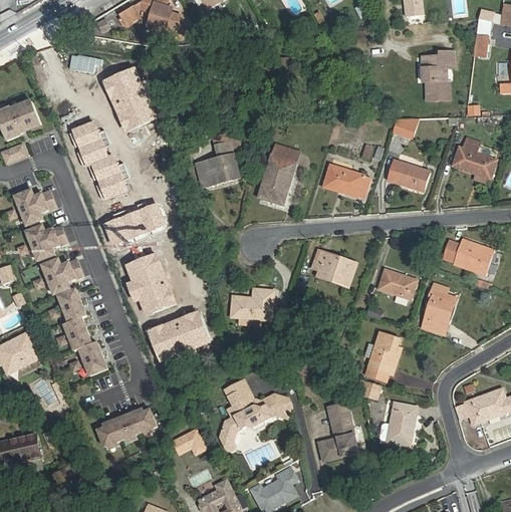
[(141,0),(119,15),(126,25),(132,22),(131,20),(138,15),(135,11),(138,9),(151,12),(148,23),(163,27),(162,33),(171,36),(172,33),(176,19),(177,16),(168,13),(169,9),(162,7),(163,2),(165,3),(166,0),(141,0)]
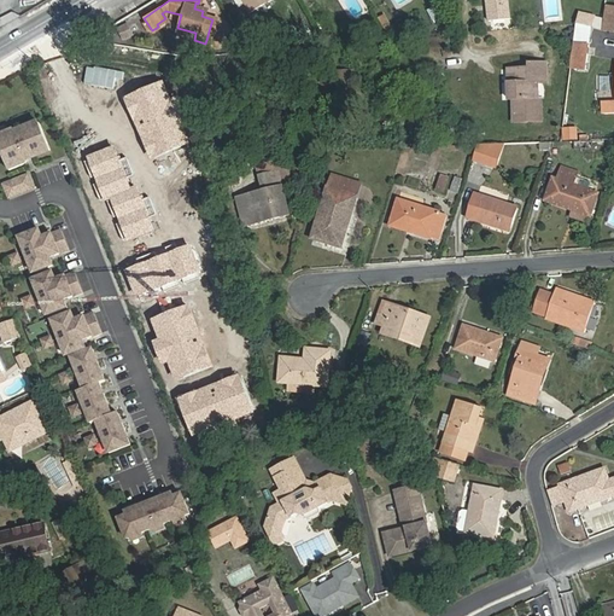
[(240,0),(246,11),(265,0),(240,0)]
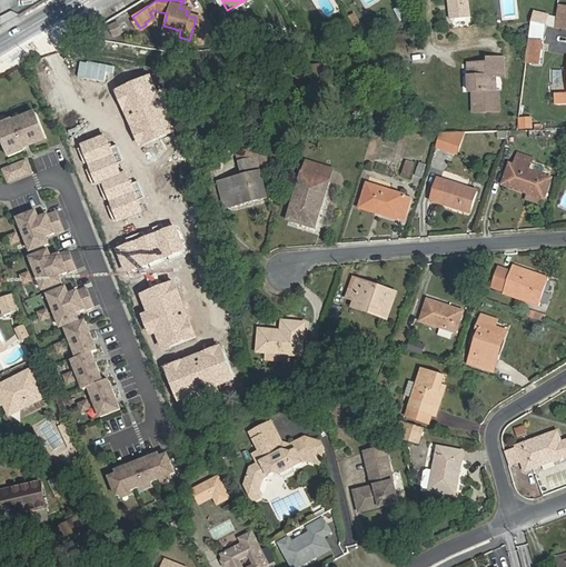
[(446,0),(448,19),(467,18),(465,0),(446,0)]
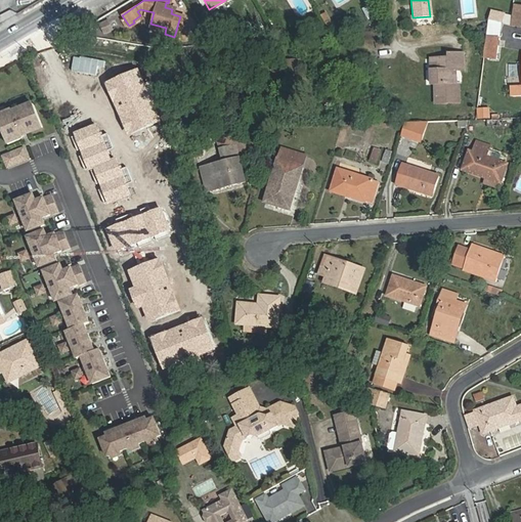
[(508,22),(520,26),(520,16),(520,5),(511,4),(510,11),(509,15),(508,22)]
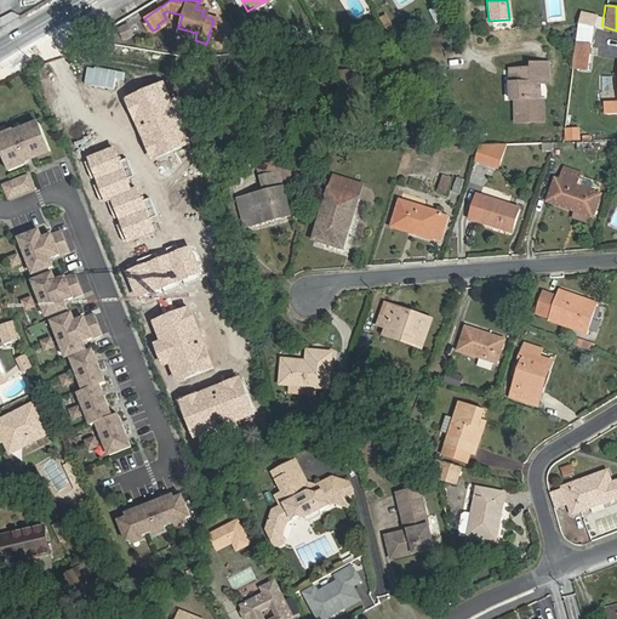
[(604,13),(577,11),(576,24),(590,26),(601,26),(603,18),(604,13)]
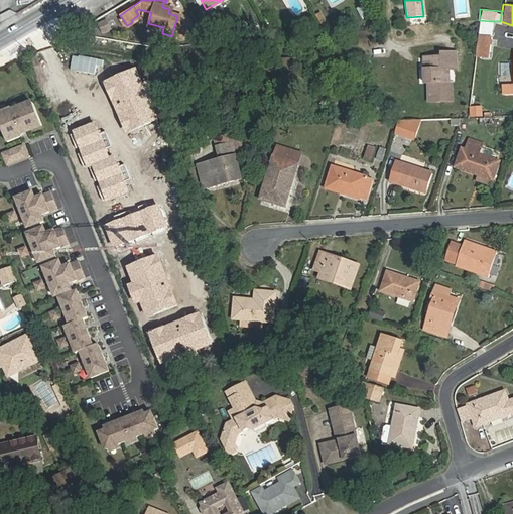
[(318,10),(312,15),(322,26),(328,21),(318,10)]
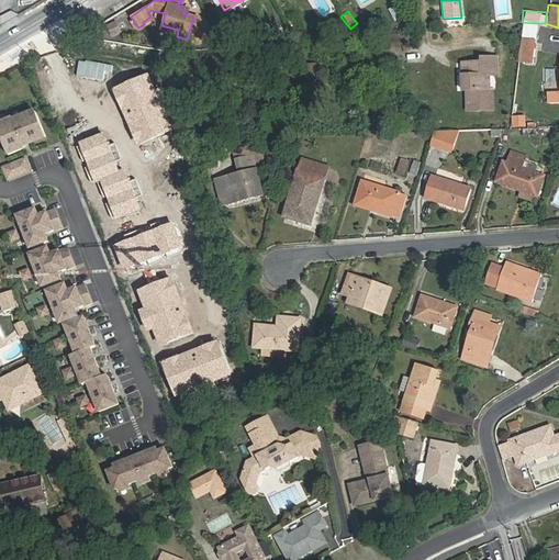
[(114,21),(105,25),(111,35),(119,31),(114,21)]
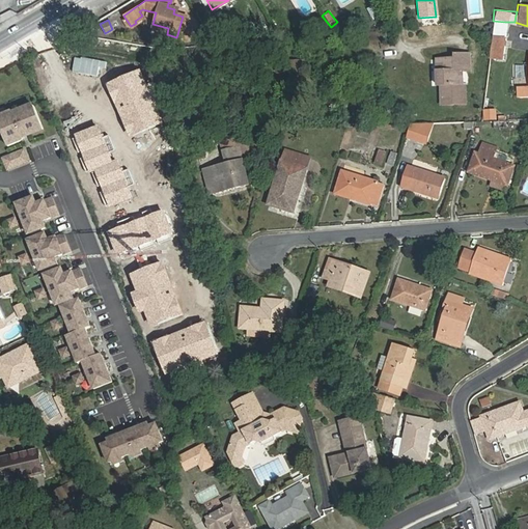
[(190,22),(182,20),(177,34),(186,37),(190,22)]
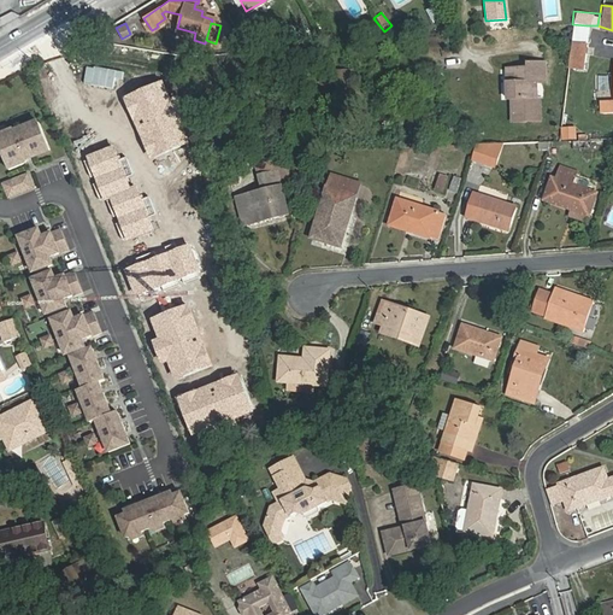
[(587,25),(572,24),(570,42),(583,44),(587,25)]
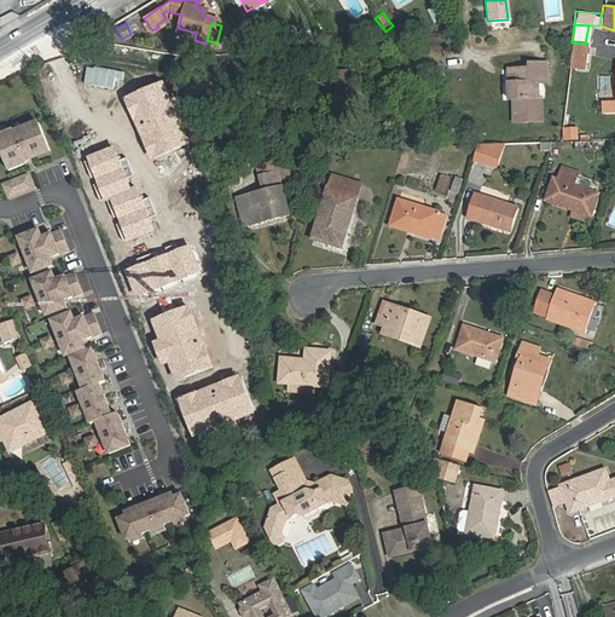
[(178,28),(175,34),(195,40),(196,33),(178,28)]
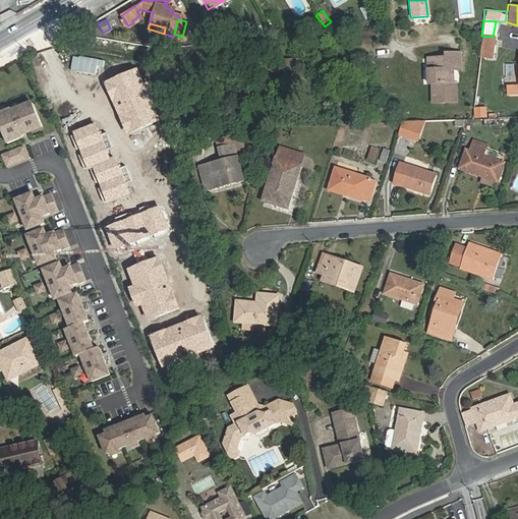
[(493,37),(481,36),(478,56),(492,58),(495,38),(493,37)]
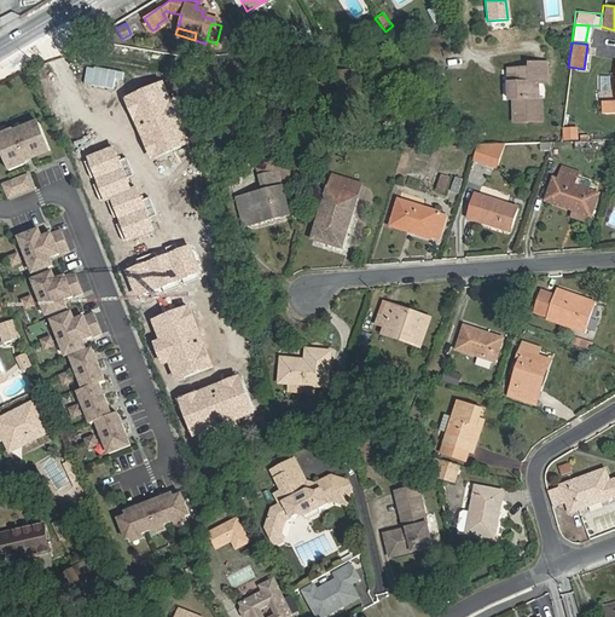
[(545,62),(528,62),(528,67),(514,67),(514,81),(508,81),(509,98),(512,98),(514,120),(540,119),(540,96),(537,96),(537,81),(545,81),(545,62)]
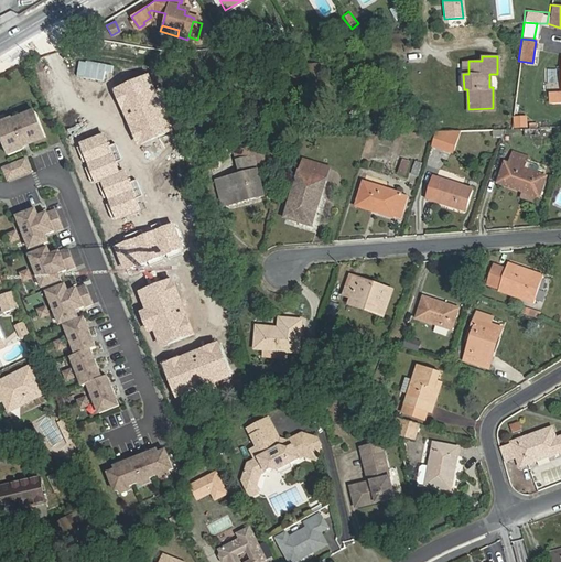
[(359,112),(375,111),(374,99),(363,100),(364,106),(358,106),(359,112)]
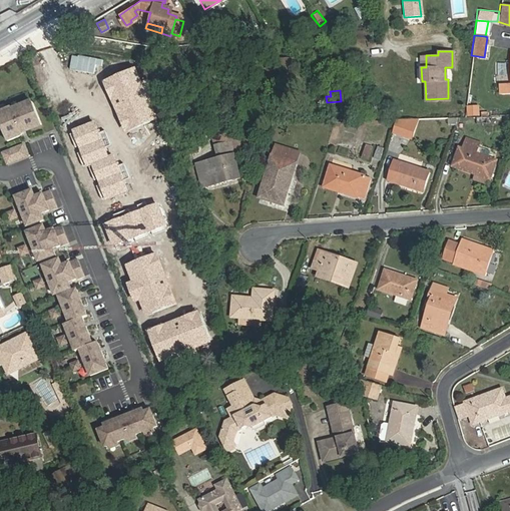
[(30,100),(29,98),(9,106),(13,115),(18,113),(16,106),(30,100)]
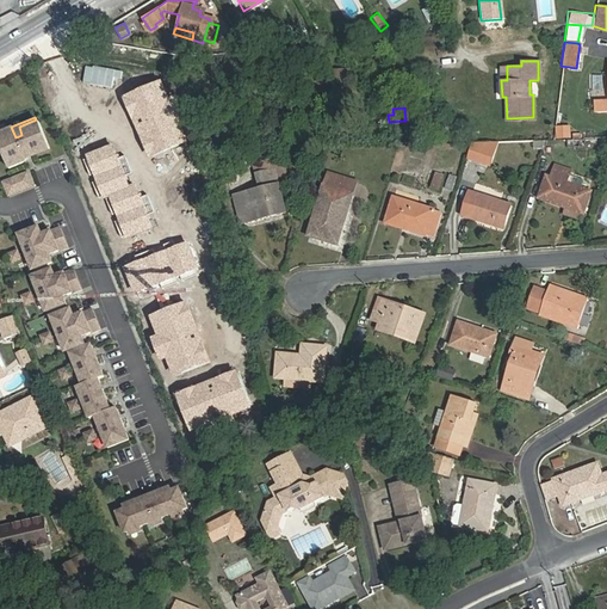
[(22,135),(16,137),(11,127),(11,125),(0,130),(0,152),(6,166),(24,159),(23,158),(16,140),(23,136),(29,153),(47,146),(36,120),(19,127),(22,135)]
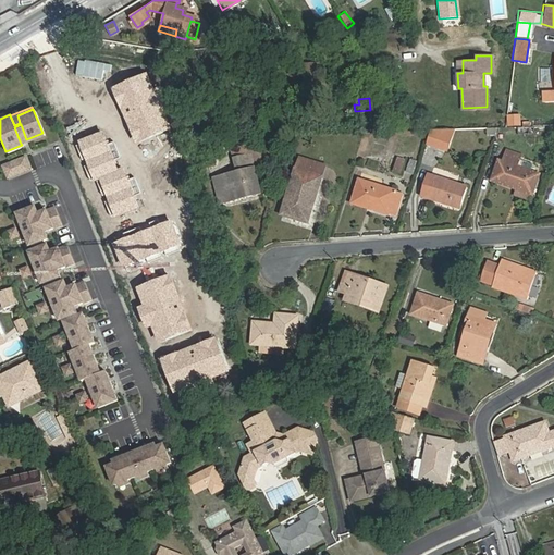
[(44,135),(42,133),(26,139),(21,124),(14,127),(21,144),(44,135)]
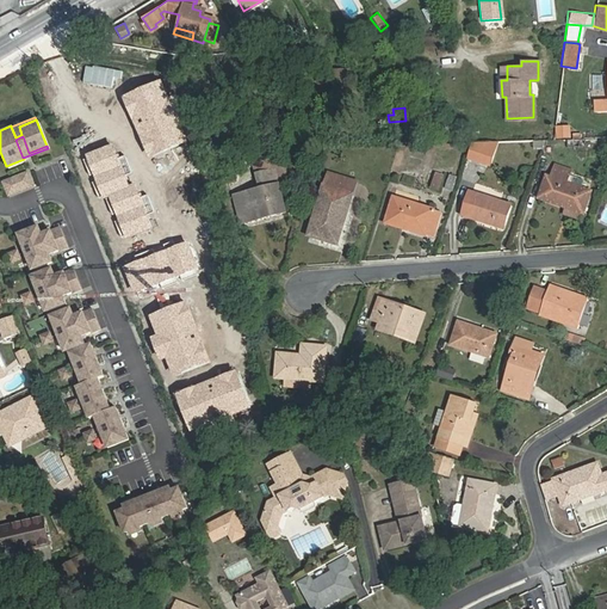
[(470,141),(465,155),(489,162),(496,140),(470,141)]
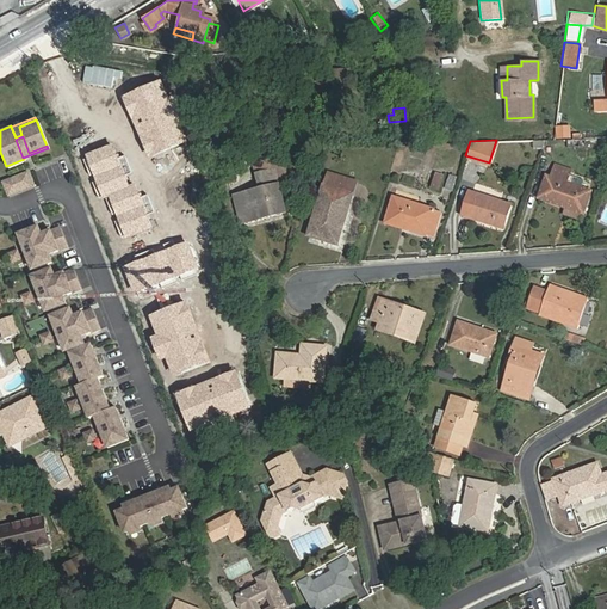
[(544,174),(537,196),(582,211),(589,189),(565,180),(569,168),(552,162),(549,176),(544,174)]
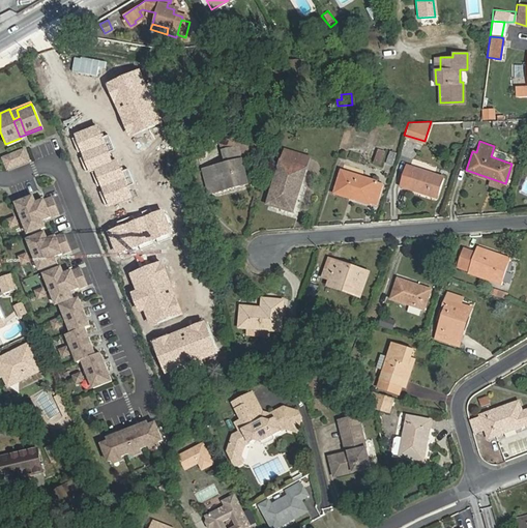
[(207,192),(246,182),(237,146),(222,150),(225,163),(202,169),(207,192)]
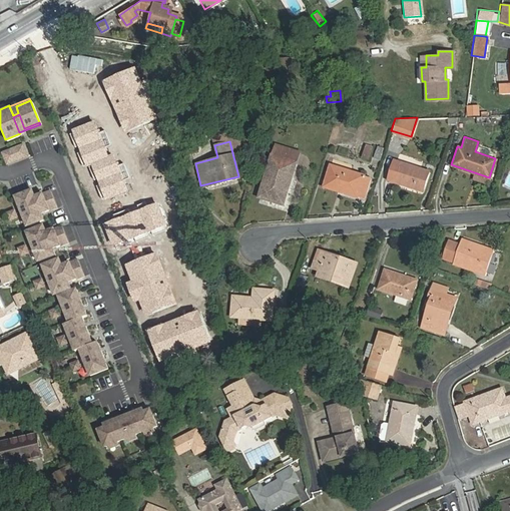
[(21,142),(0,151),(4,162),(25,154),(21,142)]
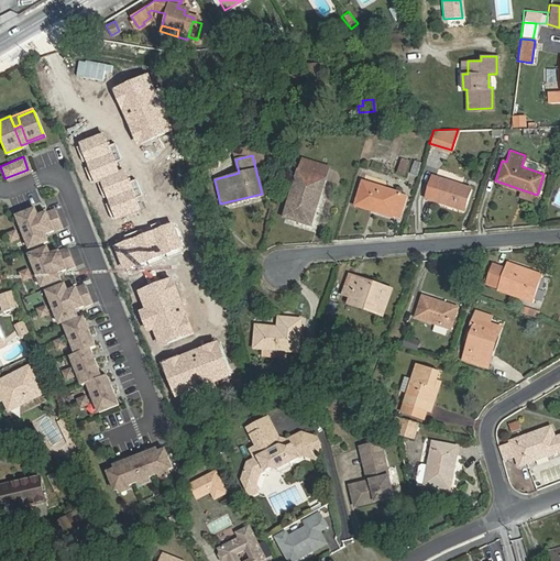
[(397,156),(394,173),(403,175),(407,158),(397,156)]
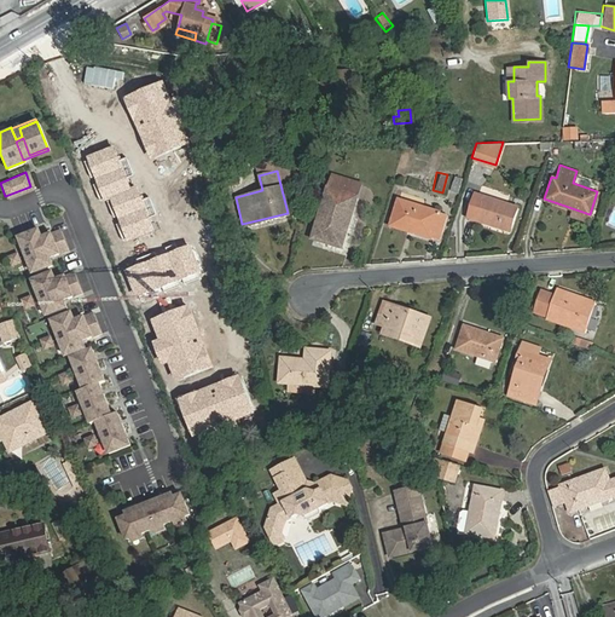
[(343,192),(347,178),(331,173),(312,236),(338,244),(355,196),(343,192)]
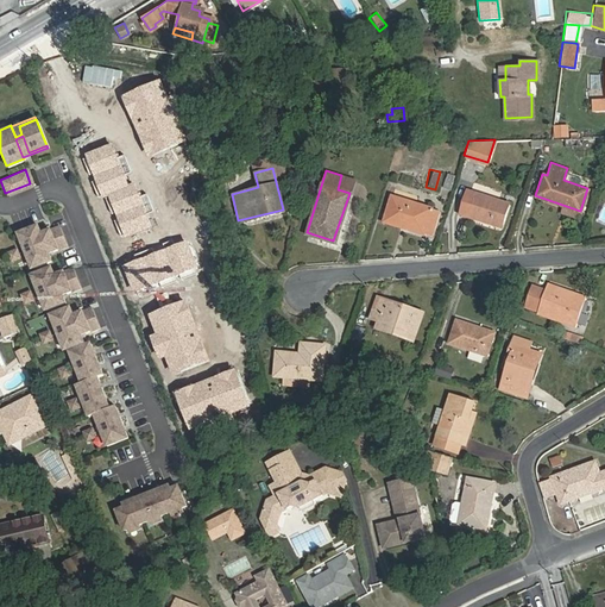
[(446,193),(452,176),(443,174),(438,189),(446,193)]
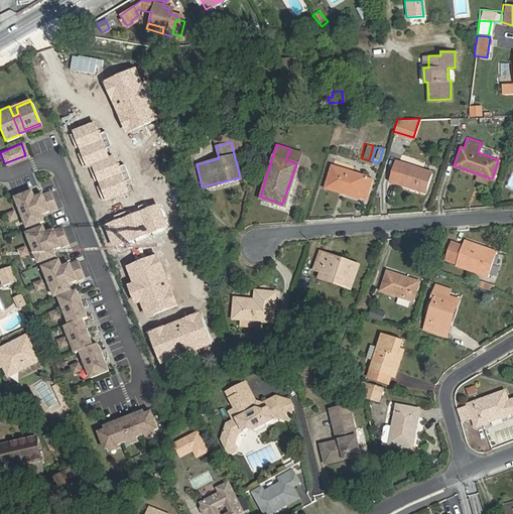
[(299,151),(289,148),(286,160),(296,163),(299,151)]
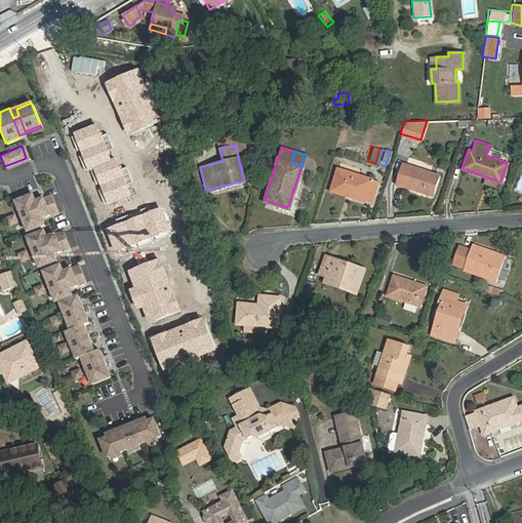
[(97,187),(137,174),(131,156),(90,168),(97,187)]
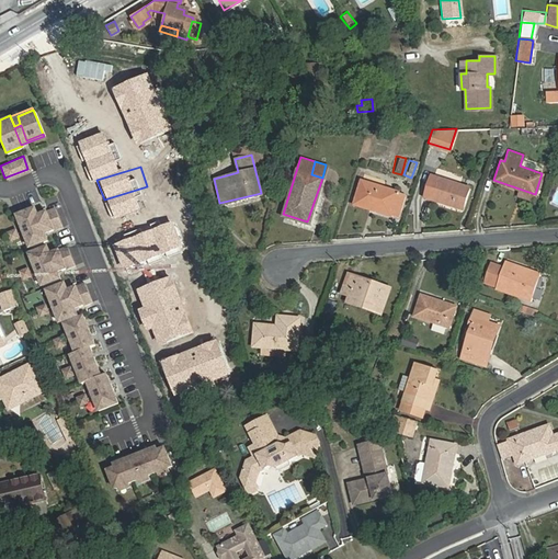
[(460,207),(468,186),(430,174),(423,195),(460,207)]
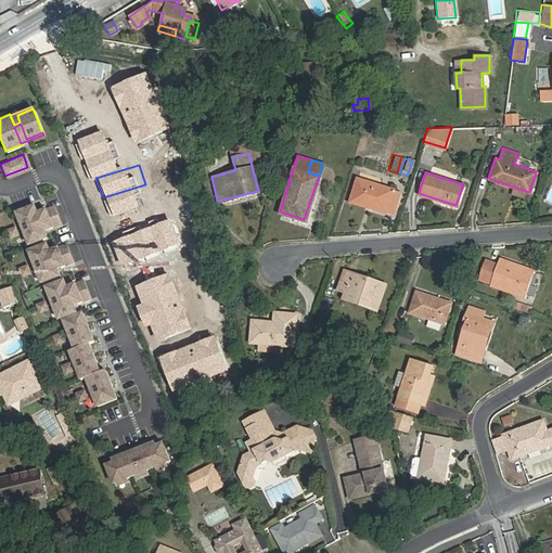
[(370,202),(369,206),(393,214),(400,192),(355,177),(348,195),(370,202)]
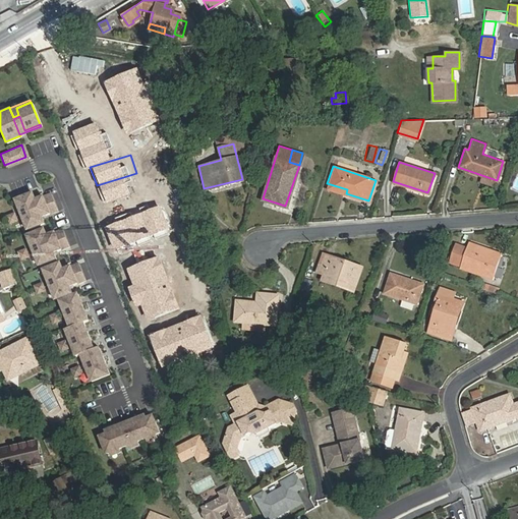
[(326,187),(346,193),(347,189),(327,183),(326,187)]
